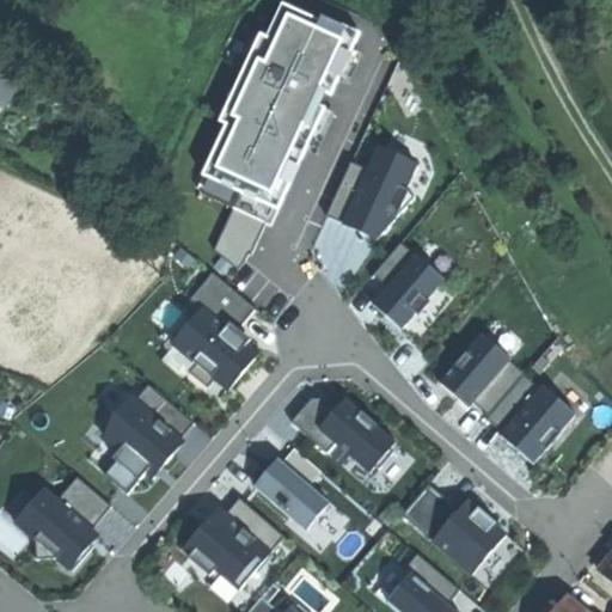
[(283,5),(268,38),(254,69),(246,67),(246,68),(234,93),(237,95),(227,116),(231,118),(203,177),(207,179),(240,195),(233,209),(215,251),(239,271),(244,265),(249,255),(252,256),(267,225),(320,106),(326,95),(354,32),(323,18),(320,22),(283,5)]
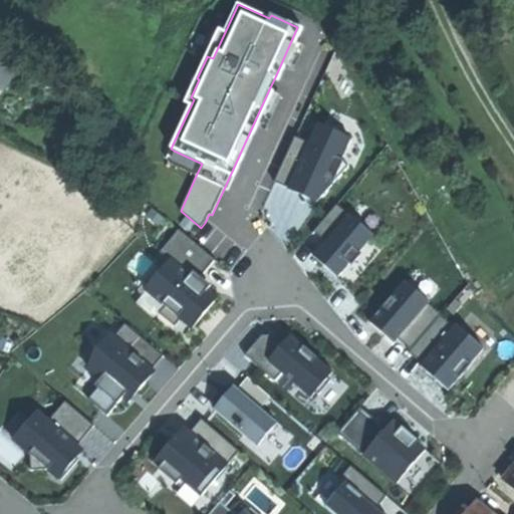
[(297,27),(274,79),(279,81),(303,29),(298,26),(271,14),(269,18),(271,15),(297,27)]
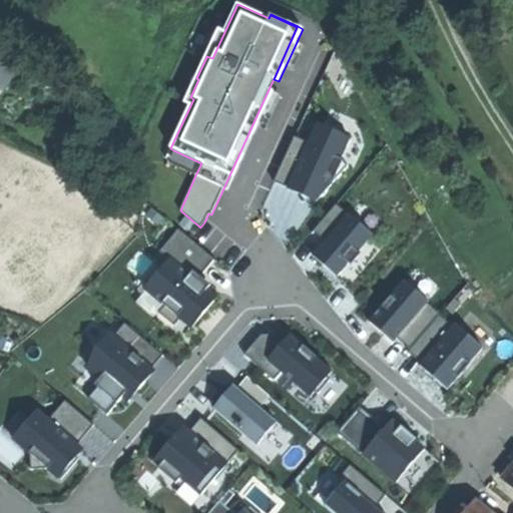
[(200,54),(206,57),(206,56),(212,58),(224,32),(212,27),(200,54)]
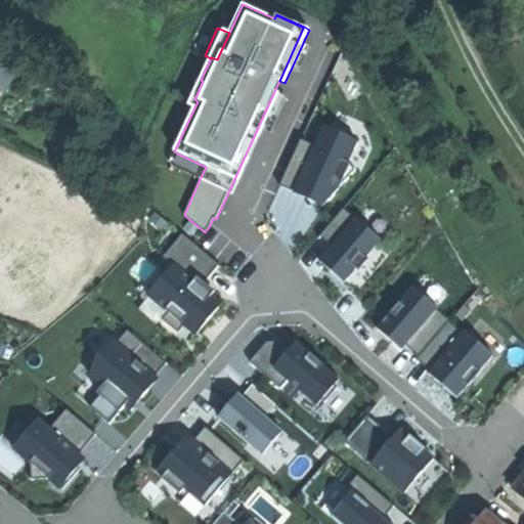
[(274,91),(228,192),(233,195),(279,94),(274,91)]
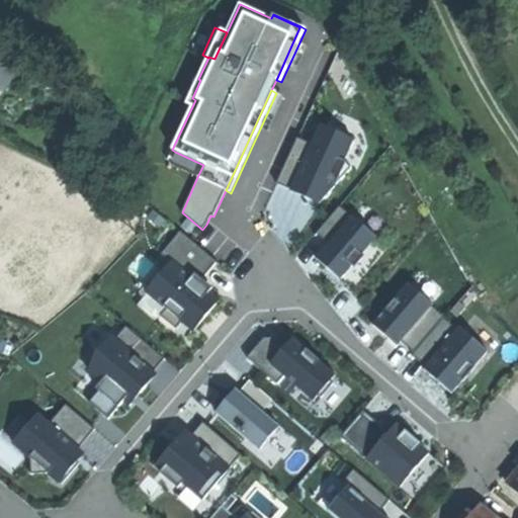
[(277,184),(308,198),(310,194),(323,200),(352,167),(344,162),(354,141),(350,140),(321,125),(313,145),(298,139),(277,184)]
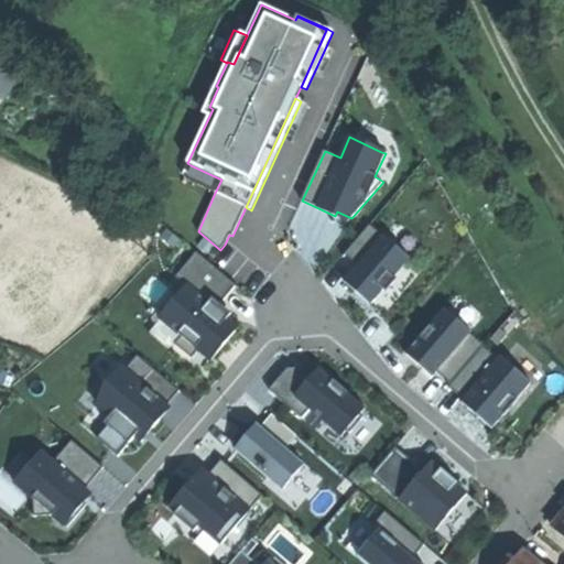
[(221,180),(191,165),(184,179),(215,193),(221,180)]
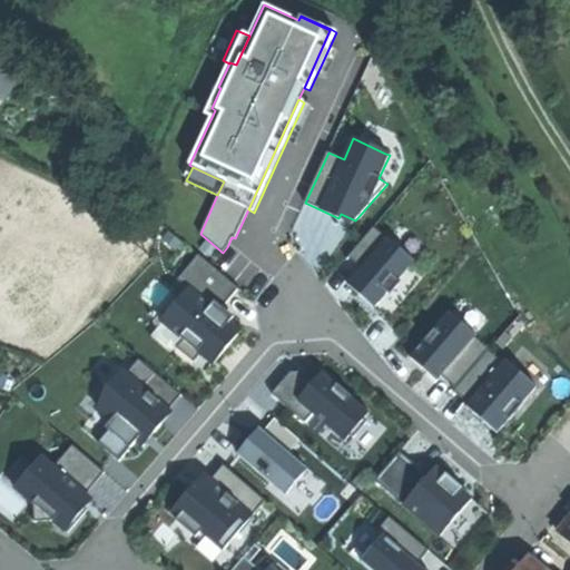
[(352,225),(355,220),(341,214),(338,218),(352,225)]
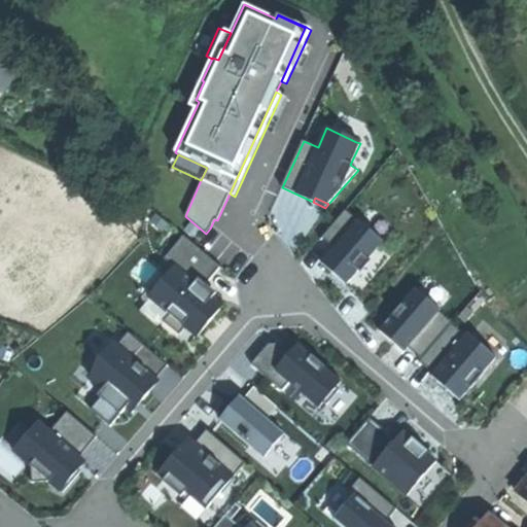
[(346,210),(322,238),(336,249),(322,264),(347,285),(359,271),(370,258),(383,243),(358,221),(346,210)]
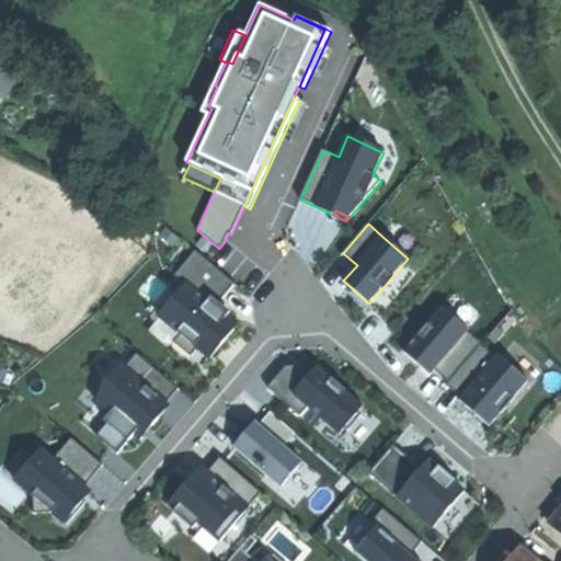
[(382,235),(381,236),(408,259),(409,258),(382,235)]
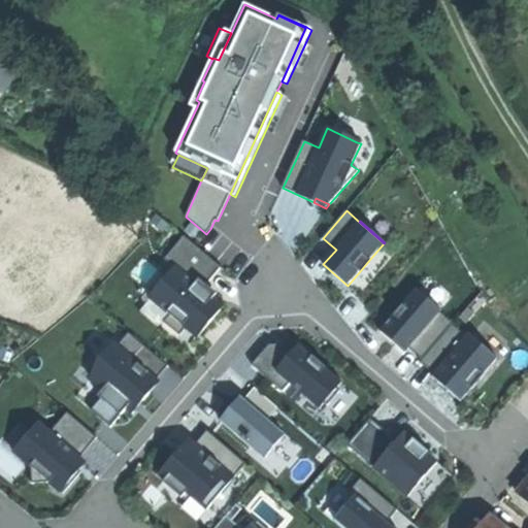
[(221,267),(184,236),(164,260),(174,268),(152,296),(172,314),(170,315),(164,323),(170,328),(179,336),(187,328),(198,337),(223,307),(213,299),(202,290),(206,285),(221,267)]
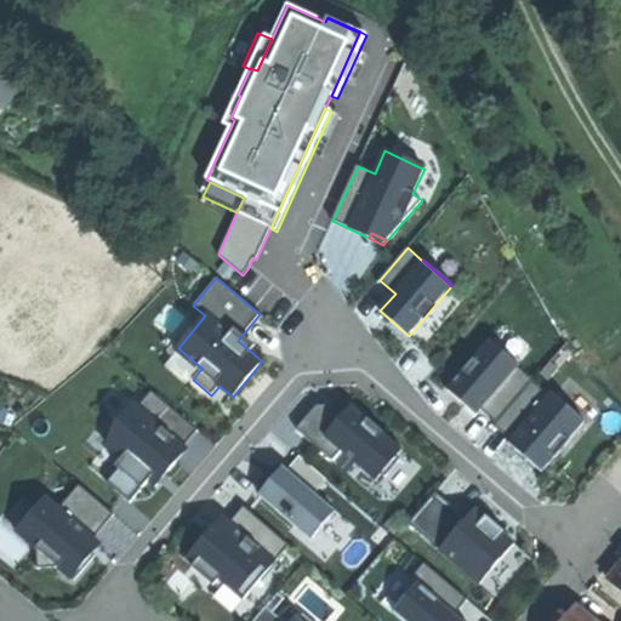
[(438,308),(436,305),(423,319),(426,322),(438,308)]
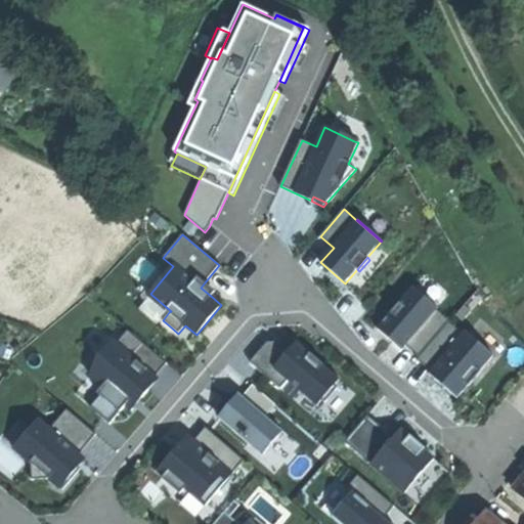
[(205,282),(201,288),(212,297),(216,292),(205,282)]
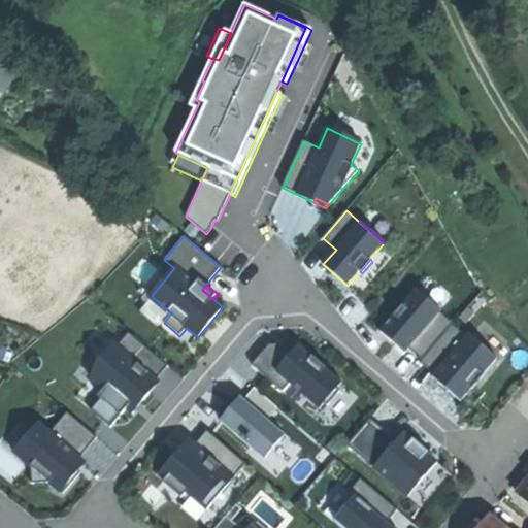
[(417,290),(381,332),(397,345),(405,353),(409,349),(423,360),(423,361),(437,373),(435,375),(433,377),(461,400),(496,360),(468,336),(467,337),(453,325),(454,324),(440,312),(441,310),(417,290)]
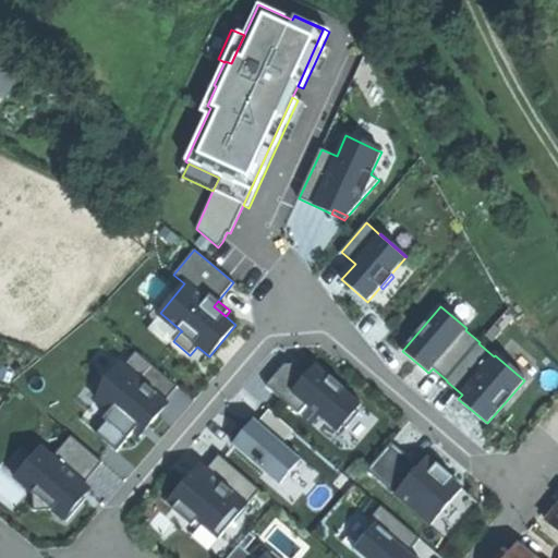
[(182,331),(160,313),(158,315),(180,332),(182,331)]
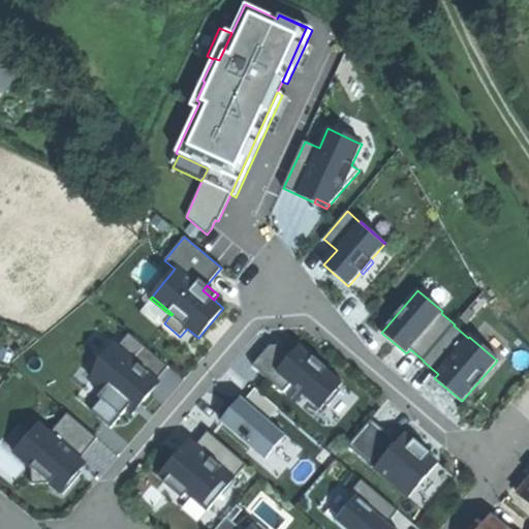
[(112,429),(127,410),(138,397),(144,402),(151,395),(148,392),(157,380),(168,368),(129,334),(118,347),(114,343),(100,361),(100,362),(104,365),(94,376),(110,390),(101,399),(91,411),(112,429)]
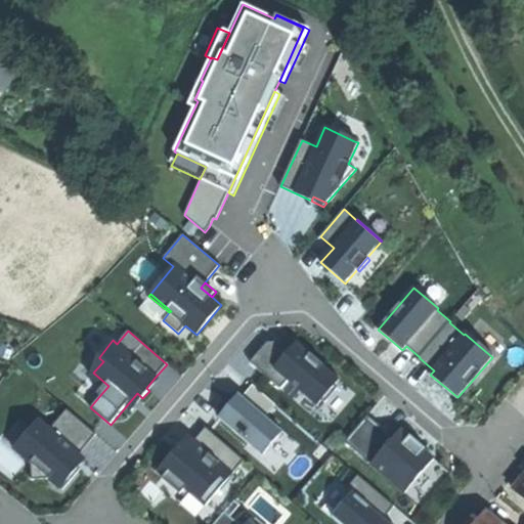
[(466,333),(465,334),(492,357),(493,355),(466,333)]
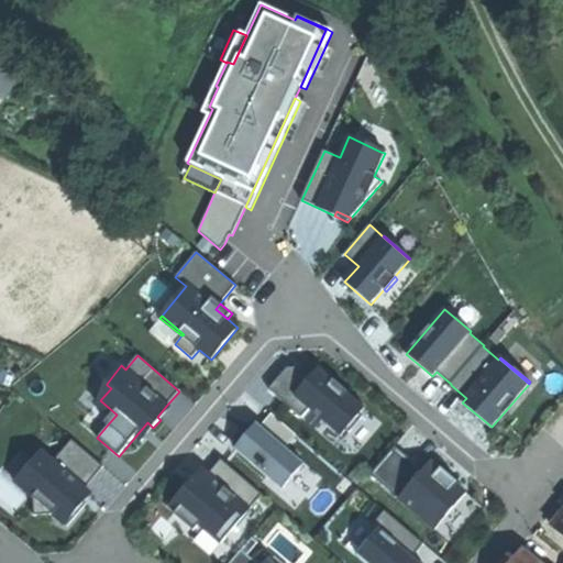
[(311,377),(319,368),(317,366),(300,367),(311,377)]
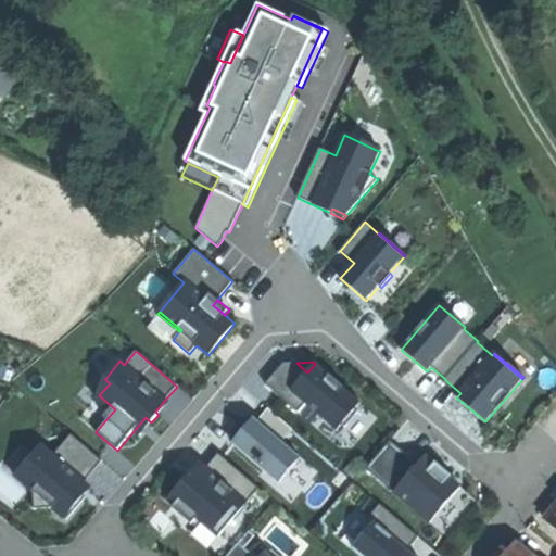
[(283,364),(265,384),(298,413),(306,404),(337,430),(342,425),(345,427),(358,412),(355,408),(361,403),(343,388),(344,388),(316,363),(315,364),(307,373),(297,363),(283,364)]
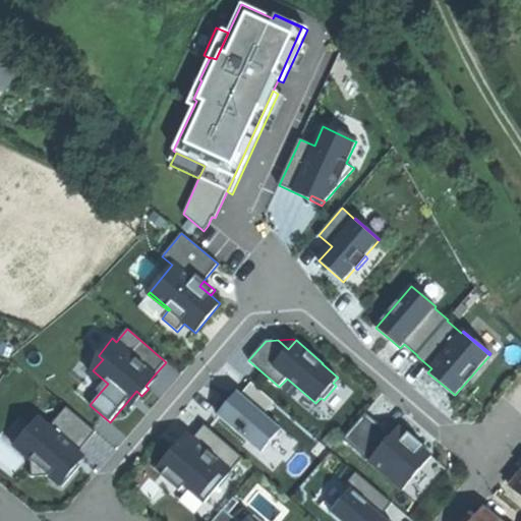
[(398,351),(400,348),(392,341),(390,344),(398,351)]
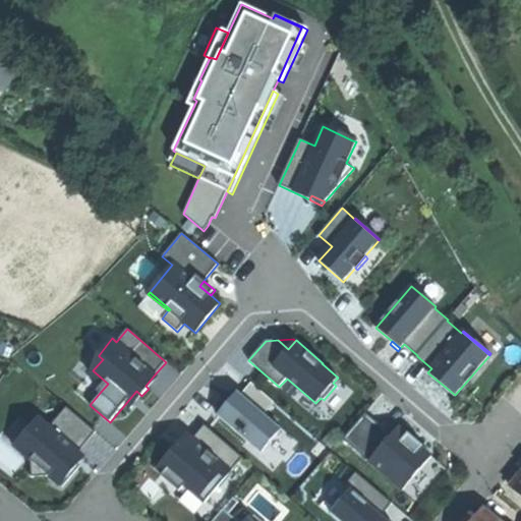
[(103,359),(99,356),(93,370),(103,359)]
